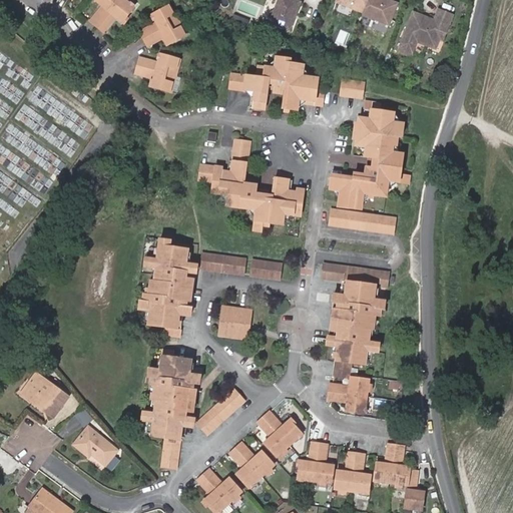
[(97,27),(118,0),(96,0),(96,1),(102,6),(104,8),(101,12),(99,10),(90,21),(97,27)]
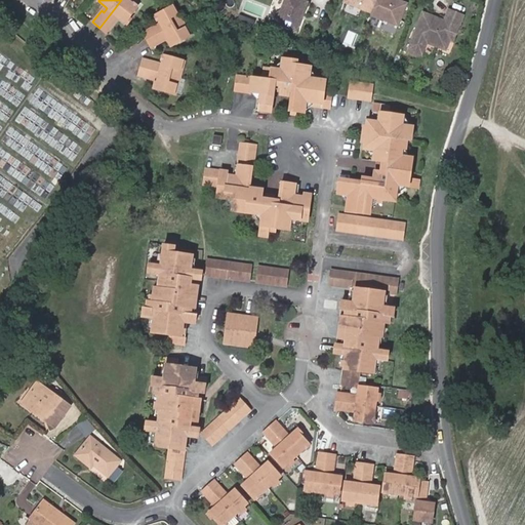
[(126,0),(121,0),(99,28),(106,33),(115,22),(113,21),(116,16),(118,17),(124,23),(136,8),(126,0)]
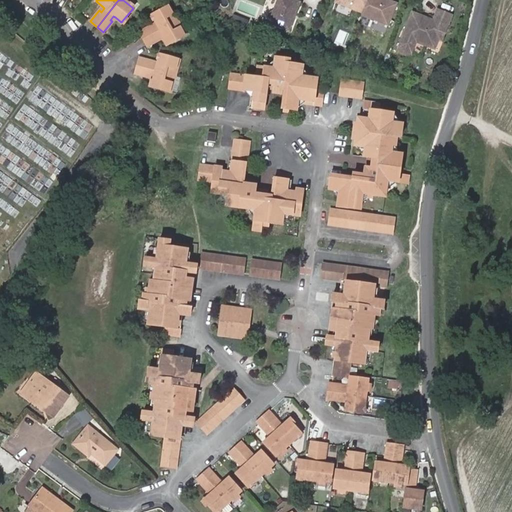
[(270,11),(266,22),(289,30),(300,2),(295,0),(276,0),(272,12),(270,11)]
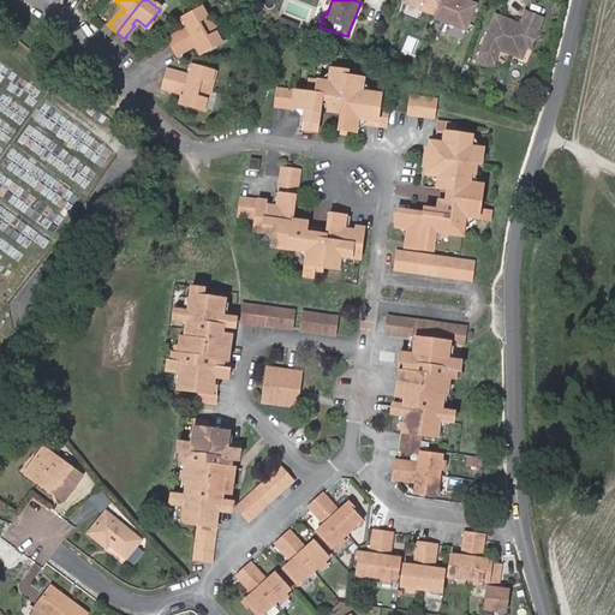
[(401,0),(401,4),(431,16),(430,19),(464,33),(475,6),(458,0),(401,0)]
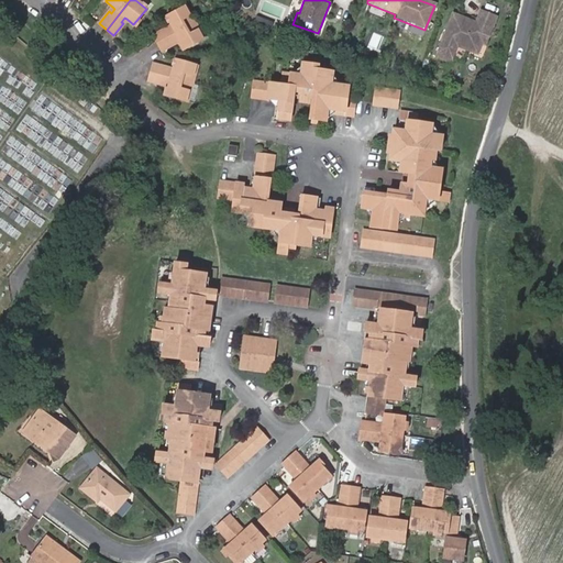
[(158,43),(195,23),(186,7),(167,17),(172,25),(173,28),(168,30),(167,28),(154,35),(158,43)]
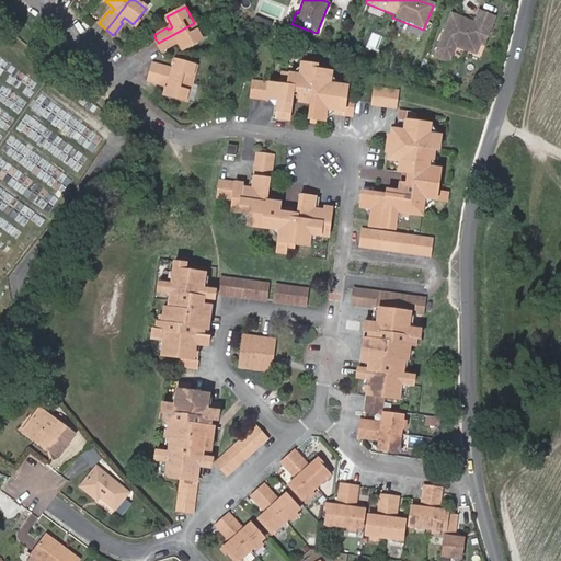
[(454,46),(465,50),(474,54),(479,43),(478,42),(477,39),(481,29),(488,31),(493,18),(477,12),(472,23),(465,20),(465,21),(464,22),(459,20),(459,18),(450,14),(436,52),(448,57),(449,58),(454,46)]
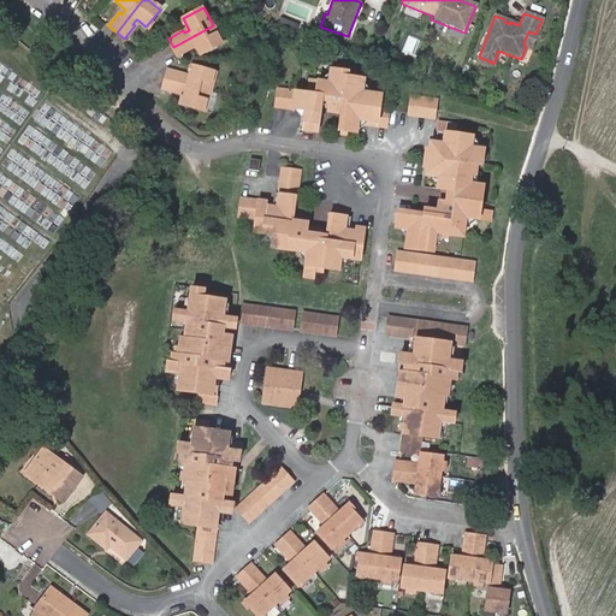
[(213,25),(173,47),(178,55),(193,48),(191,46),(196,42),(197,46),(201,54),(221,43),(213,25)]
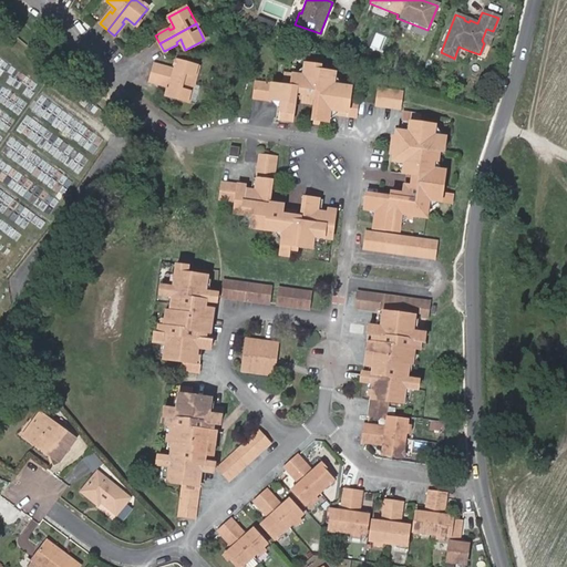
[(483,42),(484,43),(487,45),(493,31),(486,29),(482,40),(483,42)]
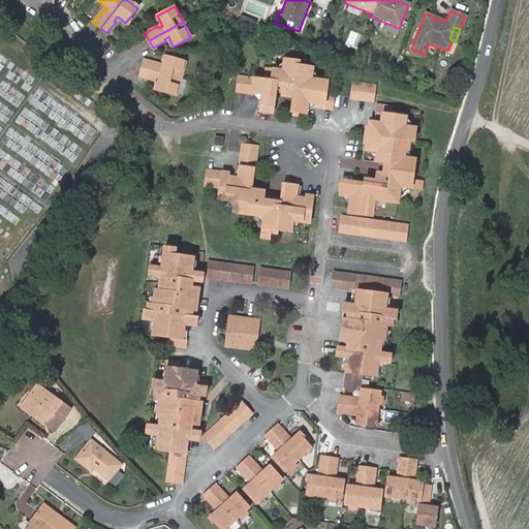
[(428,43),(424,55),(434,58),(438,48),(428,43)]
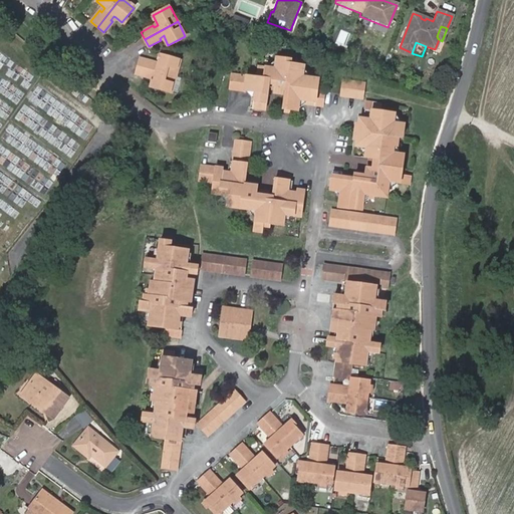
[(411,52),(400,47),(398,52),(410,57),(412,53),(411,52)]
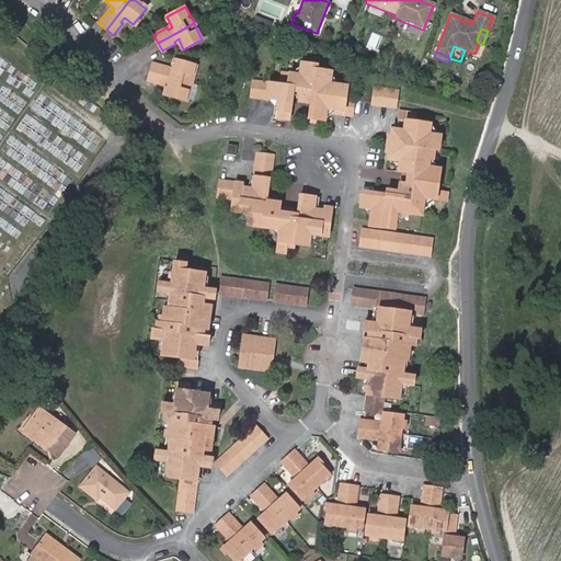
[(150,71),(192,82),(196,66),(175,60),(173,69),(173,71),(168,70),(168,68),(152,64),(150,71)]
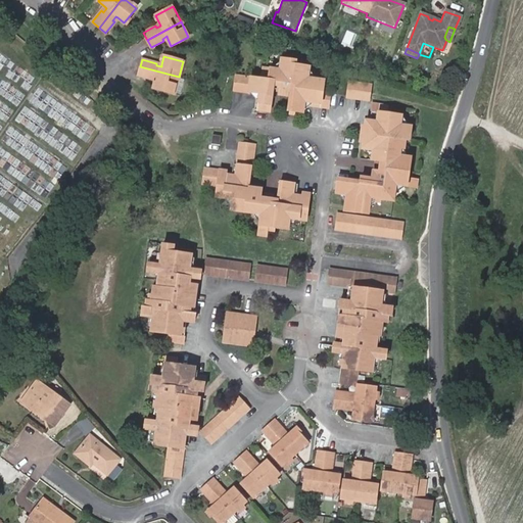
[(280,86),(280,91),(279,95),(286,96),(286,92),(290,93),(288,110),(303,112),(304,105),(328,107),(330,92),(323,91),(324,80),(308,78),(310,67),(295,65),(296,60),(281,59),(280,70),(264,68),(262,79),(236,76),(234,91),(256,94),(254,109),(270,111),(272,90),(273,86),(280,86)]
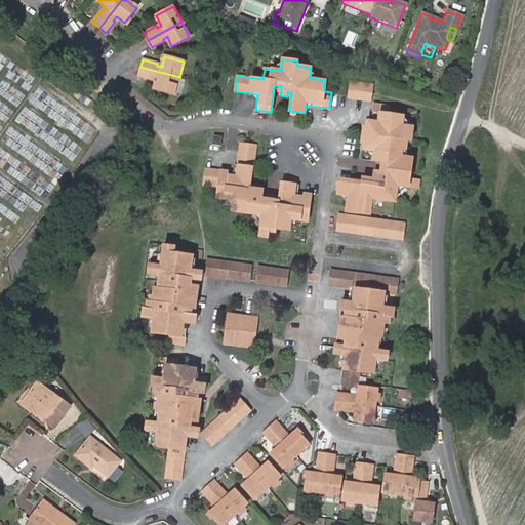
[(138,76),(153,80),(153,78),(158,79),(158,81),(155,88),(174,93),(179,77),(140,67),(138,76)]
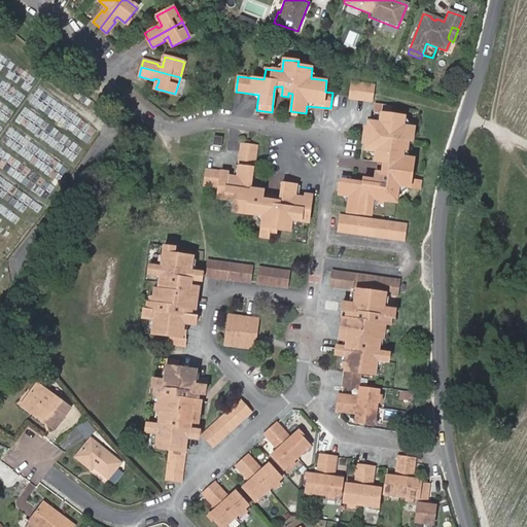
[(374,85),(352,82),(350,98),(372,101),(374,85)]
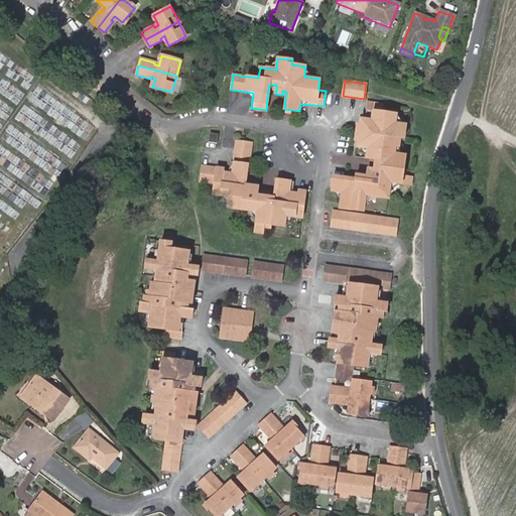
[(394,154),(395,148),(396,138),(401,138),(404,139),(406,125),(395,124),(396,114),(381,112),(381,105),(368,103),(365,120),(361,119),(357,147),(368,148),(367,158),(372,159),(377,159),(375,169),(371,169),(369,168),(368,175),(367,180),(357,179),(334,176),(332,190),(343,191),(340,209),(363,212),(365,196),(388,199),(390,182),(410,185),(411,177),(402,176),(405,156),(394,154)]
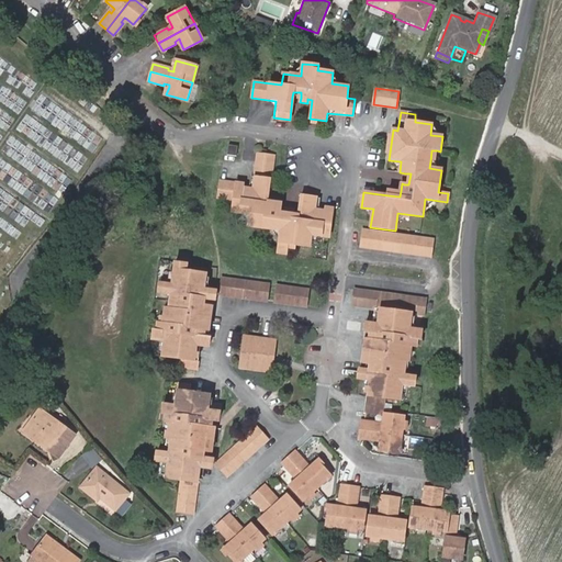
[(237,146),(229,145),(227,155),(236,156),(237,146)]
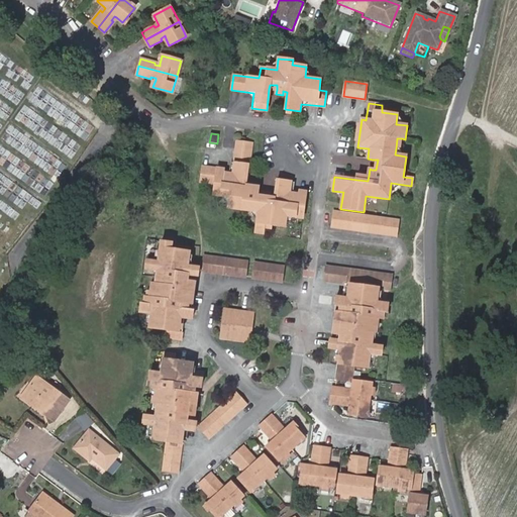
[(275,198),(270,197),(262,196),(257,196),(260,187),(249,186),(249,187),(246,187),(252,143),(236,141),(232,171),(203,168),(202,182),(216,184),(214,195),(230,198),(228,208),(259,212),(256,232),(264,233),(265,228),(265,224),(267,224),(273,225),(286,227),(287,216),(302,218),(305,194),(306,192),(290,189),(291,183),(278,180),(276,189),(275,198)]
